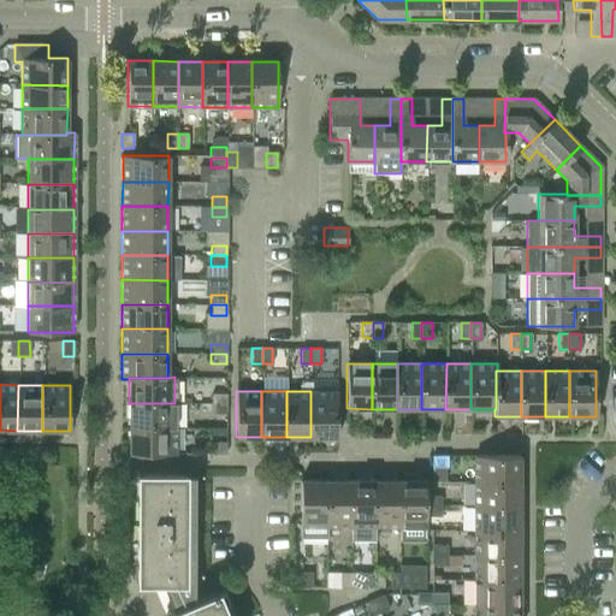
[(311,391),(311,437),(337,437),(337,392),(311,391)]
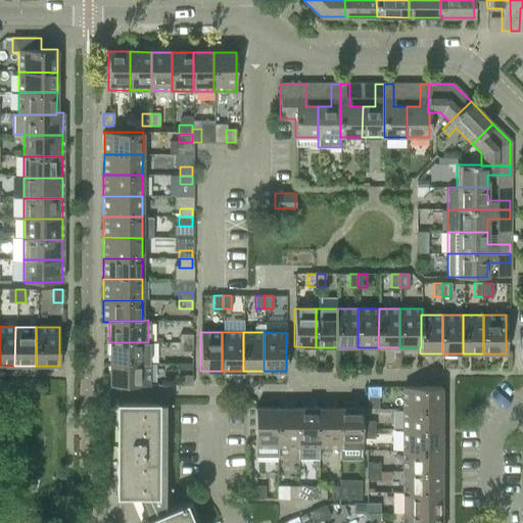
[(192,342),(192,334),(179,334),(179,342),(192,342)]
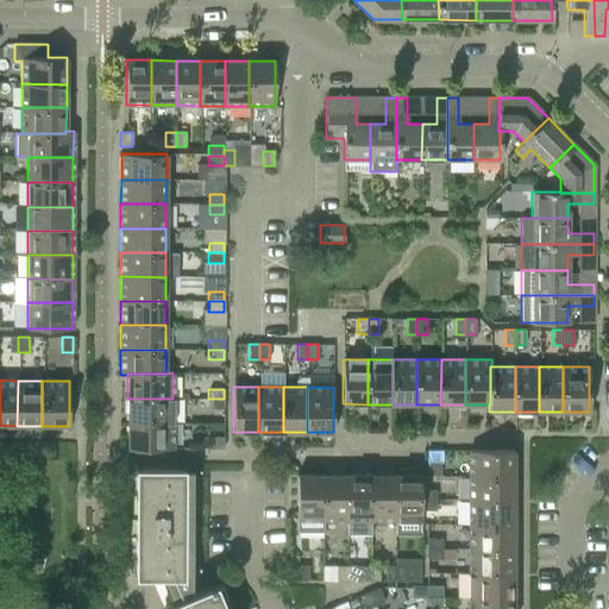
[(173,422),(173,399),(127,399),(127,422),(173,422)]
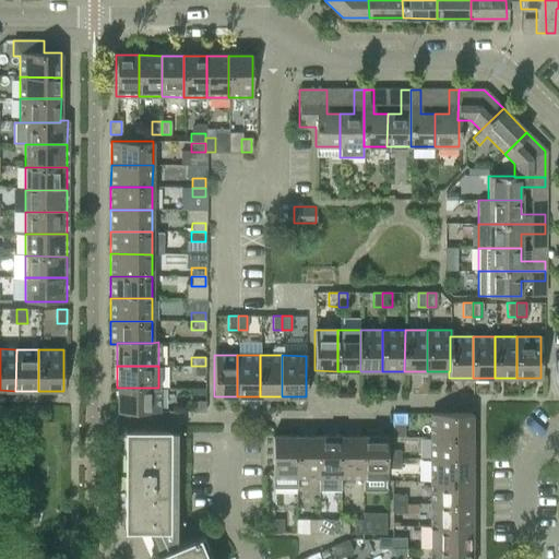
[(205,366),(191,366),(191,376),(205,376),(205,366)]
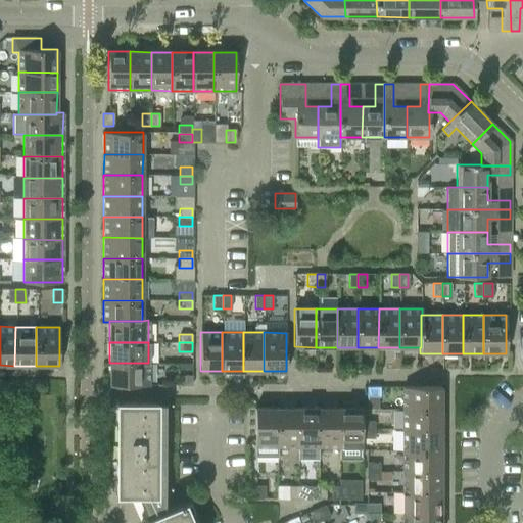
[(148,363),(109,363),(109,385),(148,385),(148,363)]
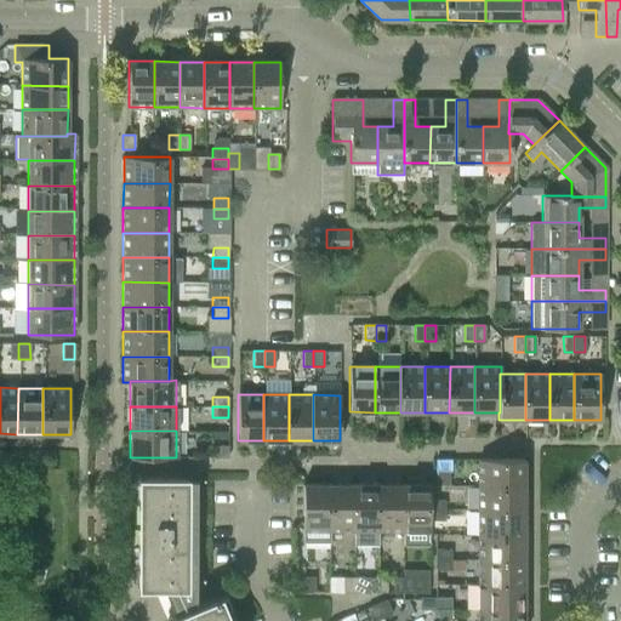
[(228,445),(212,445),(212,457),(228,457),(228,445)]
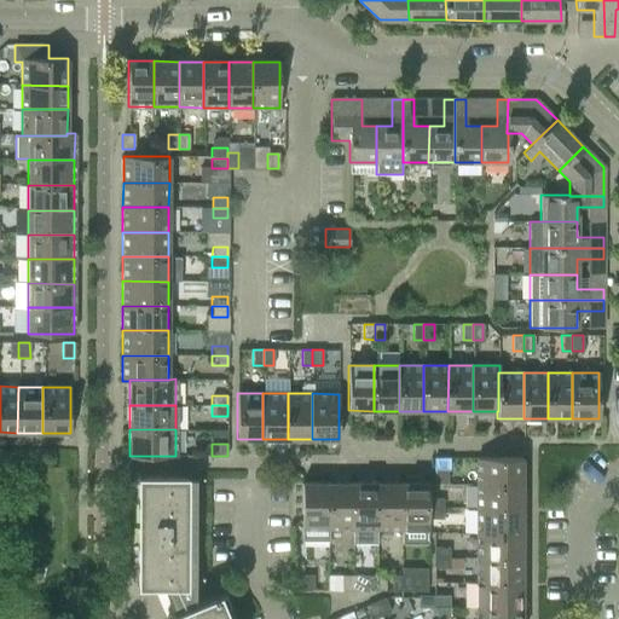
[(434,469),(449,469),(449,458),(434,458),(434,469)]
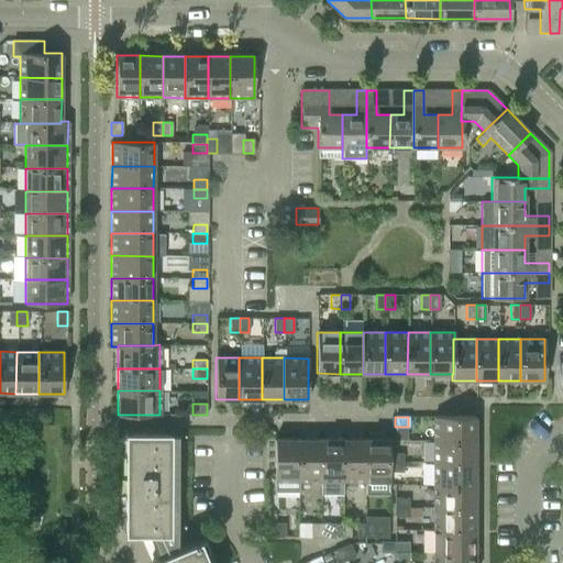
[(433,440),(474,440),(475,417),(433,417),(433,440)]
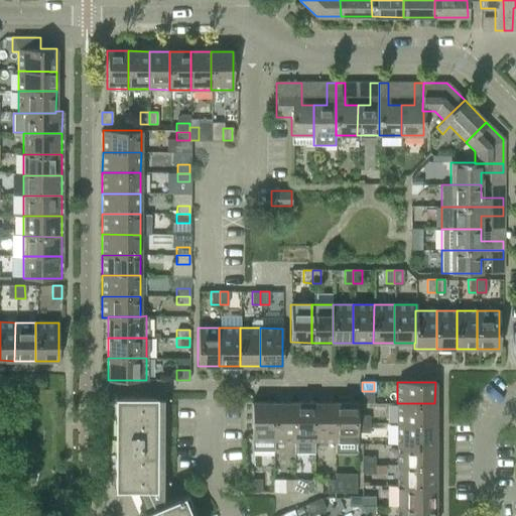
[(156,398),(114,398),(114,472),(114,491),(127,491),(136,491),(145,511),(137,514),(137,515),(190,515),(182,495),(162,504),(162,489),(156,489),(156,485),(156,398)]
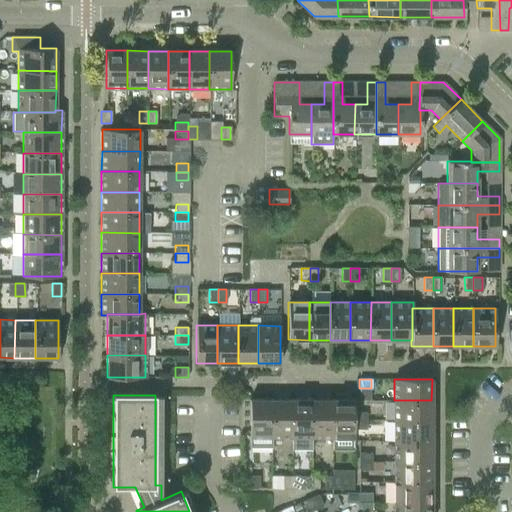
[(271,399),(249,399),(249,449),(270,449),(271,399)]
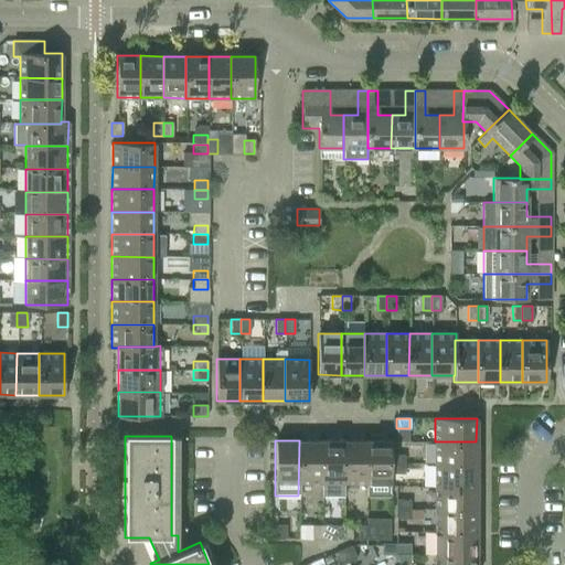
[(321,440),(299,440),(299,482),(321,482),(321,440)]
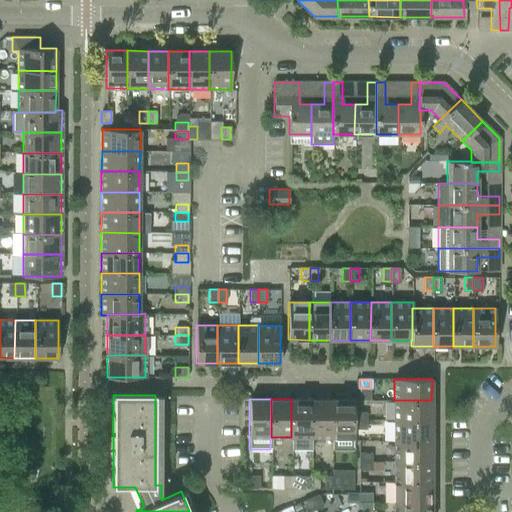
[(312,399),(291,399),(291,437),(312,437),(312,399)]
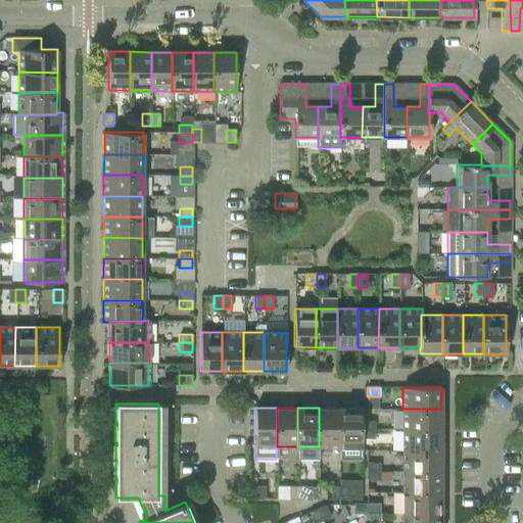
[(339,408),(319,408),(319,446),(339,446),(339,408)]
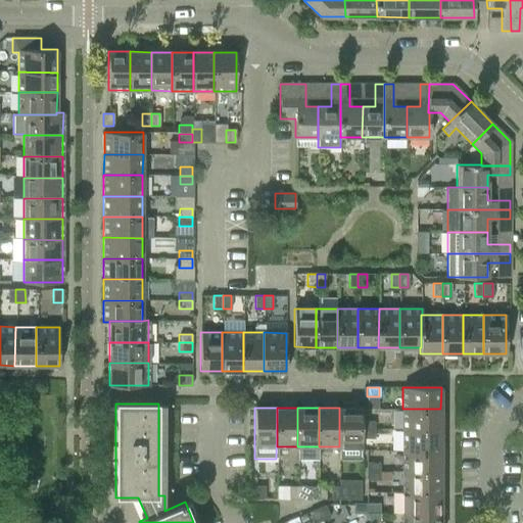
[(362,429),(362,421),(362,408),(339,408),(339,446),(361,447),(362,440),(362,438),(362,429)]
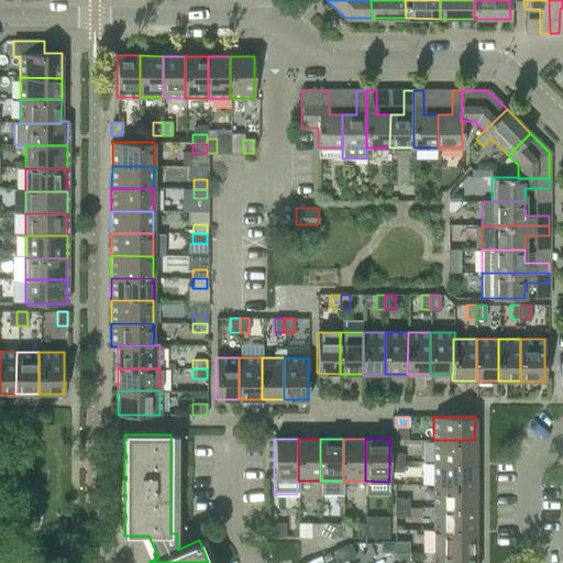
[(433,440),(432,463),(474,463),(474,440),(433,440)]
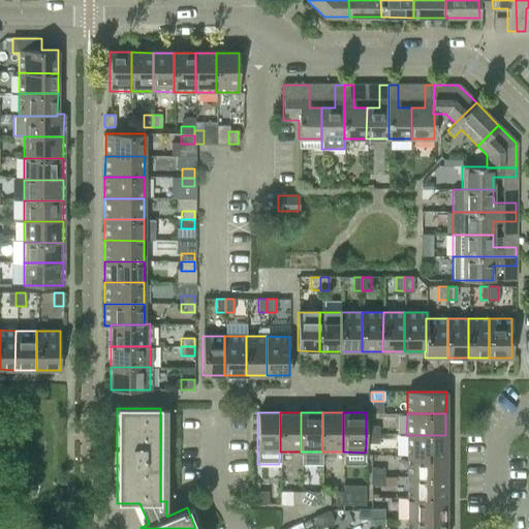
[(366,434),(379,435),(379,426),(366,426),(366,434)]
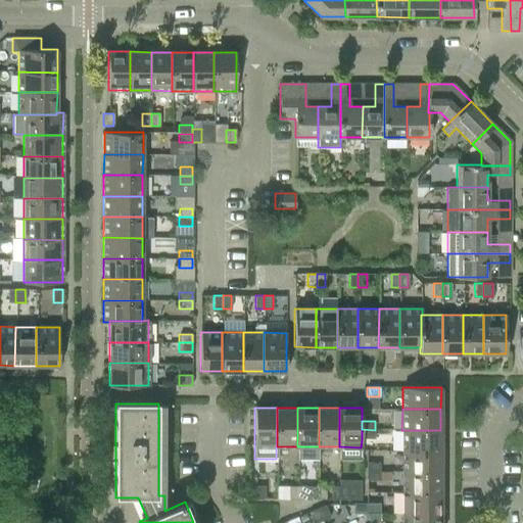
[(362,438),(375,438),(375,430),(362,429),(362,438)]
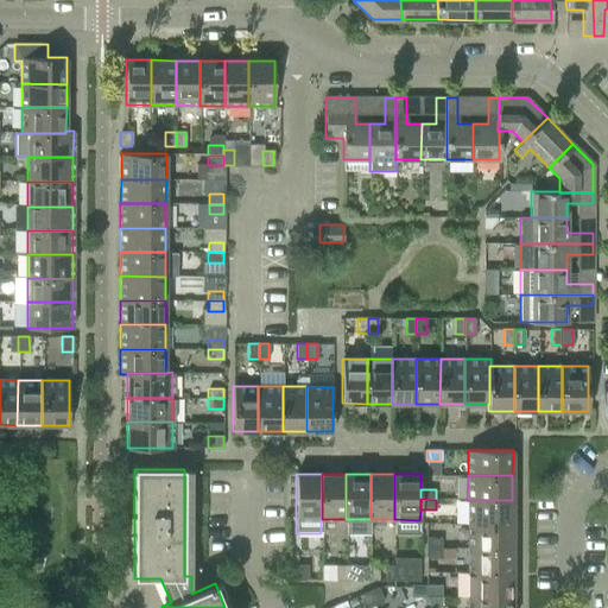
[(467,500),(467,524),(512,524),(512,500),(467,500)]
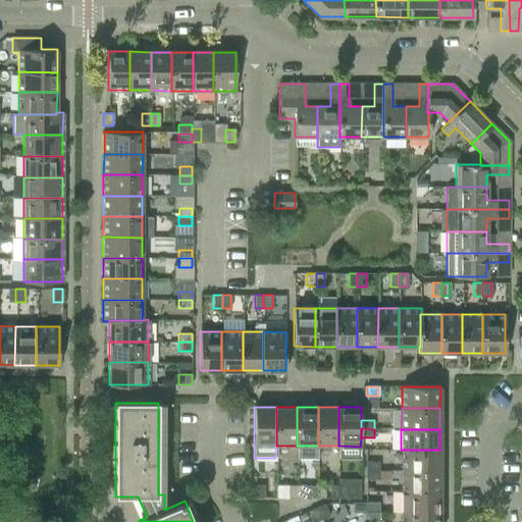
[(401,450),(401,470),(439,471),(439,450),(401,450)]
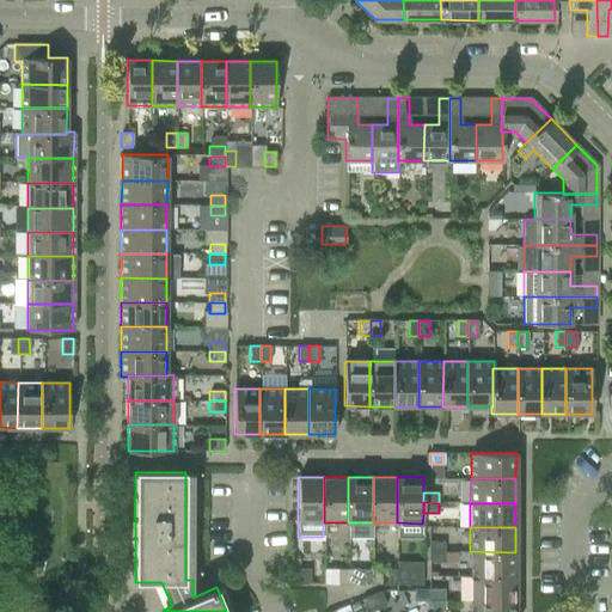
[(428,551),(445,551),(445,540),(428,540),(428,551)]
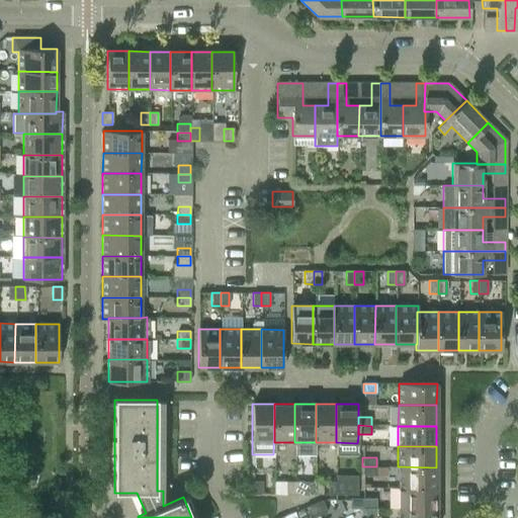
[(362,476),(376,476),(376,466),(362,466),(362,476)]
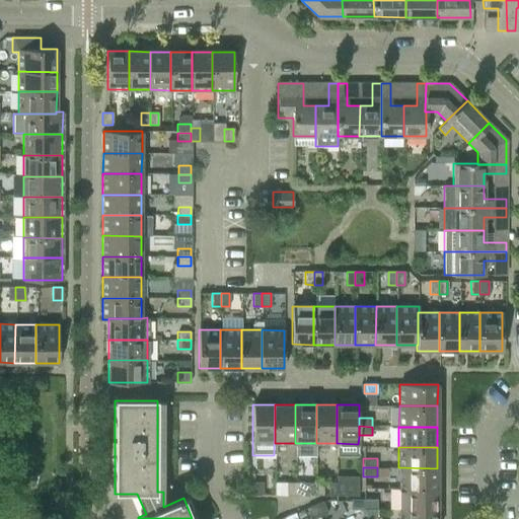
[(398,467),(398,489),(437,489),(437,468),(398,467)]
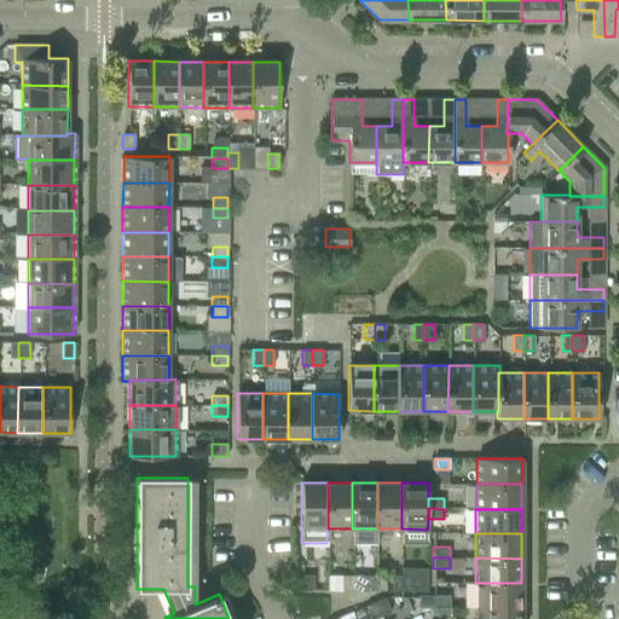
[(313,590),(313,576),(301,576),(301,590),(313,590)]
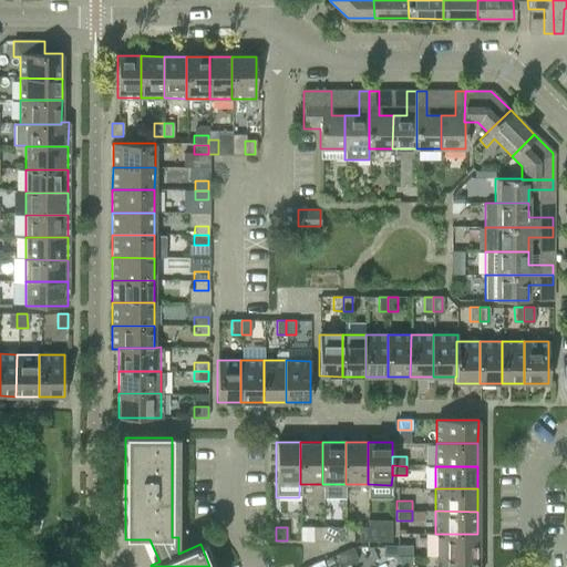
[(313,540),(322,542),(322,527),(313,527),(313,540)]
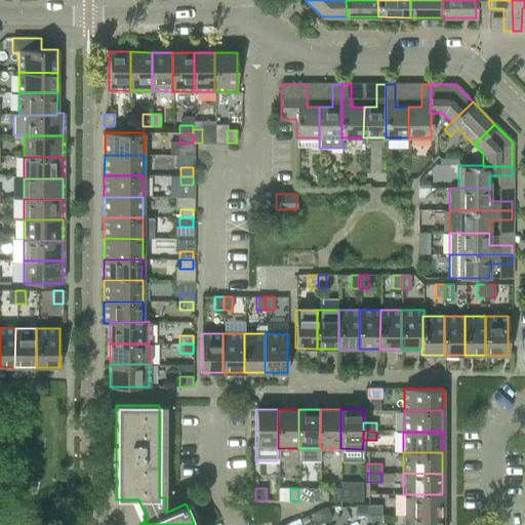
[(307,488),(298,488),(298,501),(307,501),(307,488)]
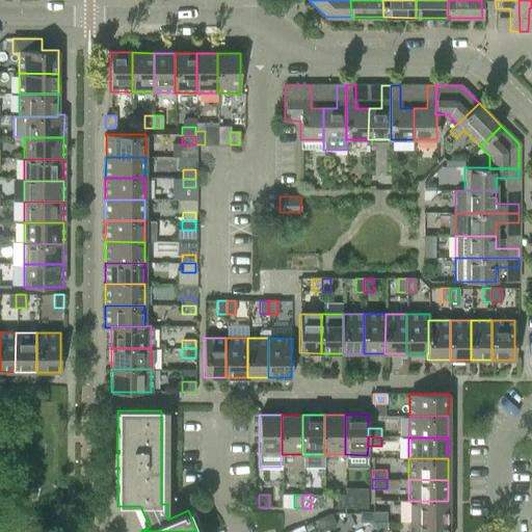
[(345,508),(345,495),(337,495),(337,508),(345,508)]
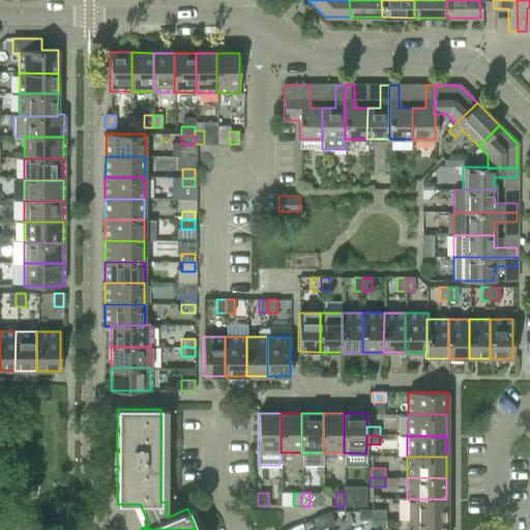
[(352,493),(344,493),(344,506),(352,506),(352,493)]
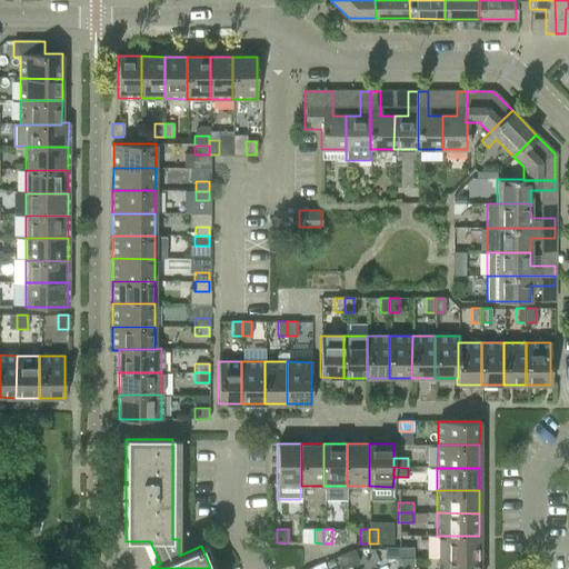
[(437,536),(437,558),(479,558),(479,536),(437,536)]
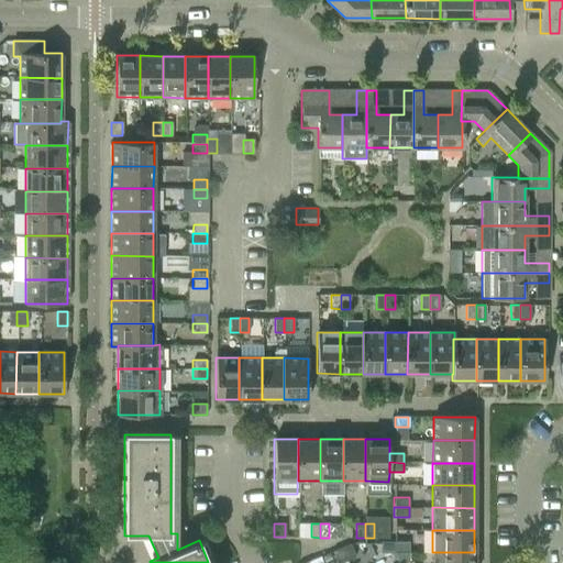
[(394,542),(394,552),(408,552),(408,541),(394,542)]
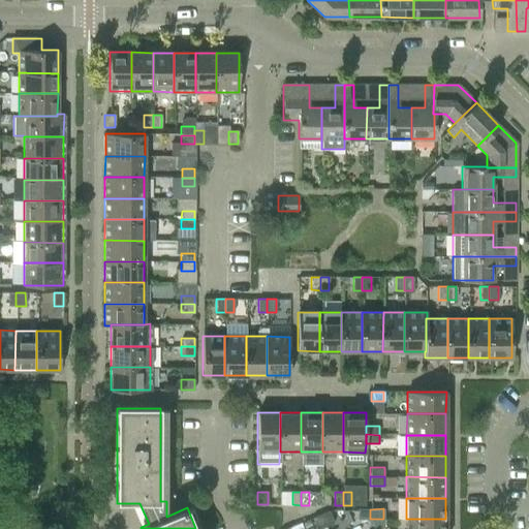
[(358,519),(370,519),(370,509),(356,509),(358,519)]
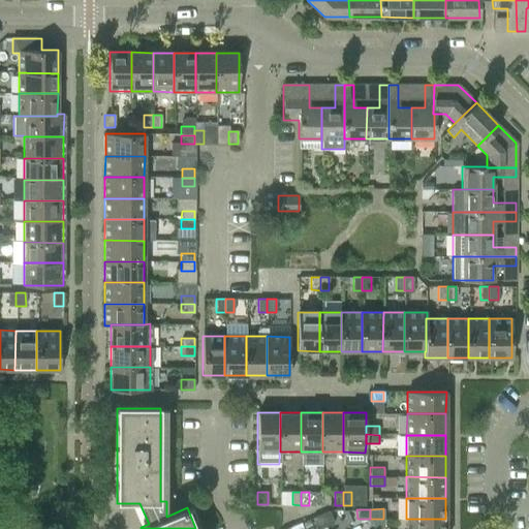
[(329,510),(320,515),(325,527),(334,523),(329,510)]
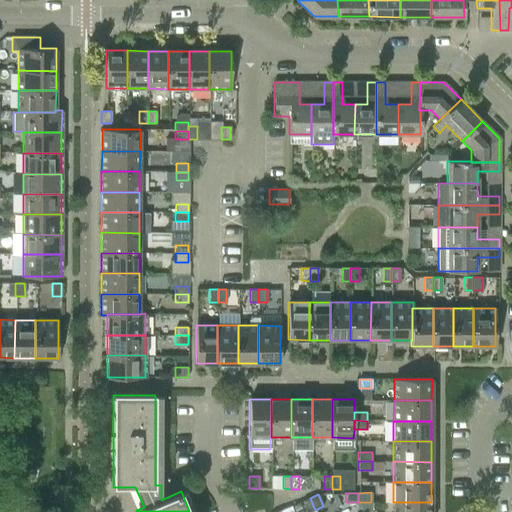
[(308,511),(315,510),(310,498),(302,501),(306,511),(308,511)]
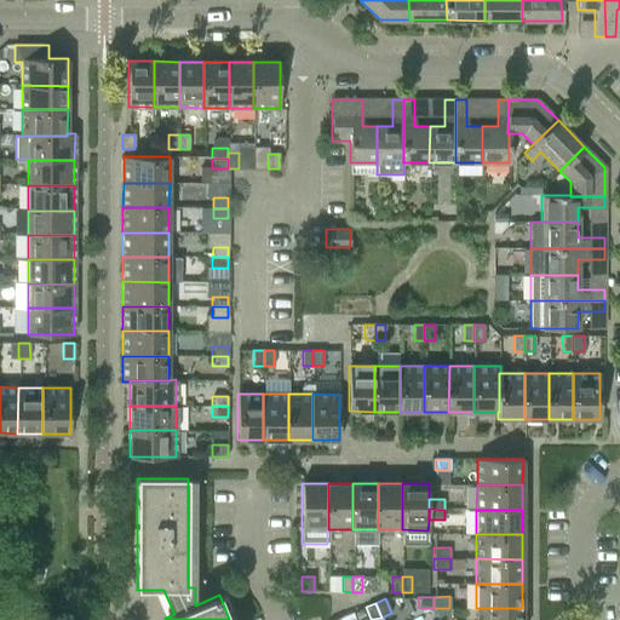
[(522,619),(522,608),(476,608),(476,619),(522,619)]
